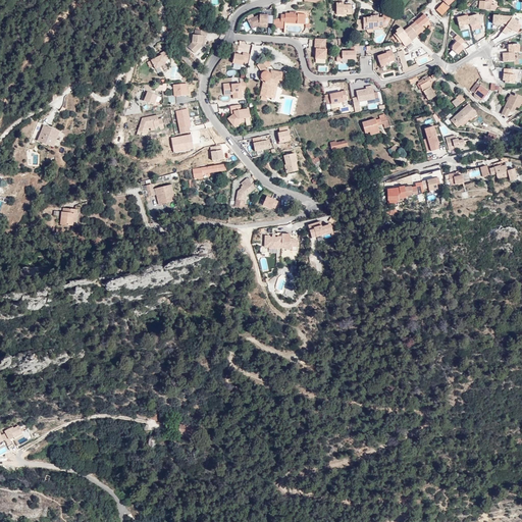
[(485,1),(480,1),(479,1),(479,9),(489,10),(490,2),(491,2),(491,0),(488,0),(485,0),(485,1)]
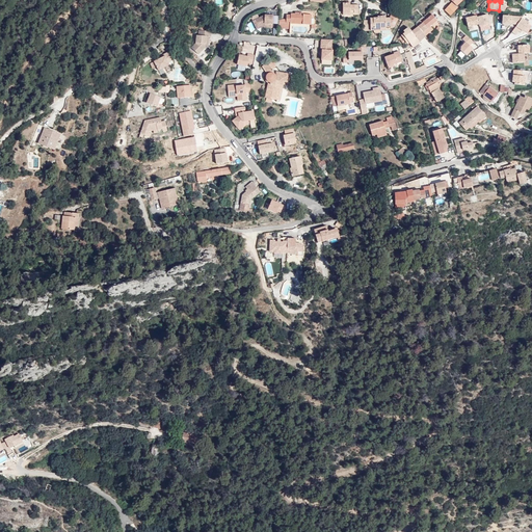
[(457,8),(456,7),(451,2),(445,10),(450,16),(457,8)]
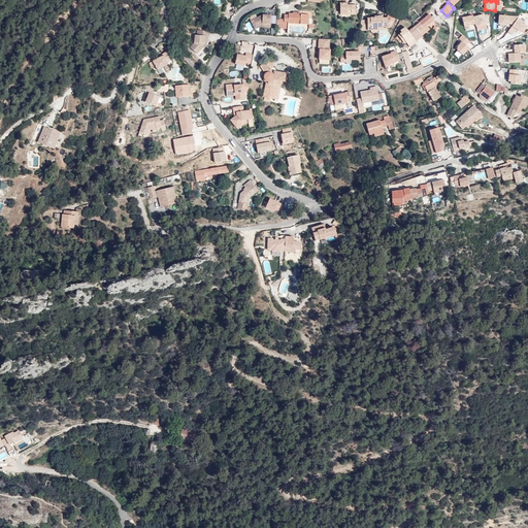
[(348,3),(343,3),(339,3),(340,12),(348,12),(348,14),(356,14),(356,5),(348,5),(348,3)]
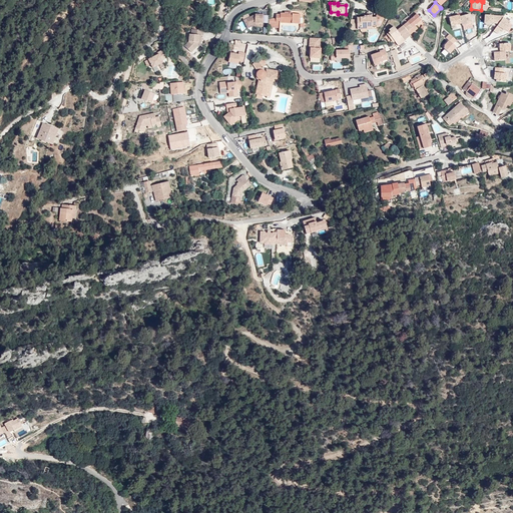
[(269,18),(269,27),(279,28),(280,22),(298,23),(299,14),(293,13),(290,13),(290,12),(284,12),(284,13),(281,13),(281,14),(276,14),(276,19),(269,18)]
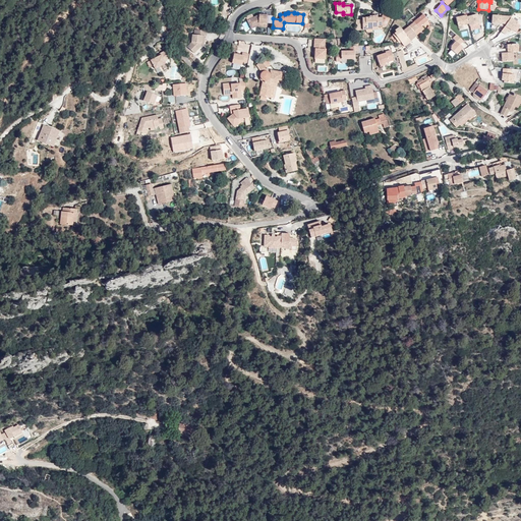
[(378,16),(372,16),(372,18),(373,18),(373,21),(372,21),(372,30),(378,30),(378,29),(382,30),(382,26),(386,27),(391,16),(385,12),(382,16),(382,18),(378,18),(378,16)]
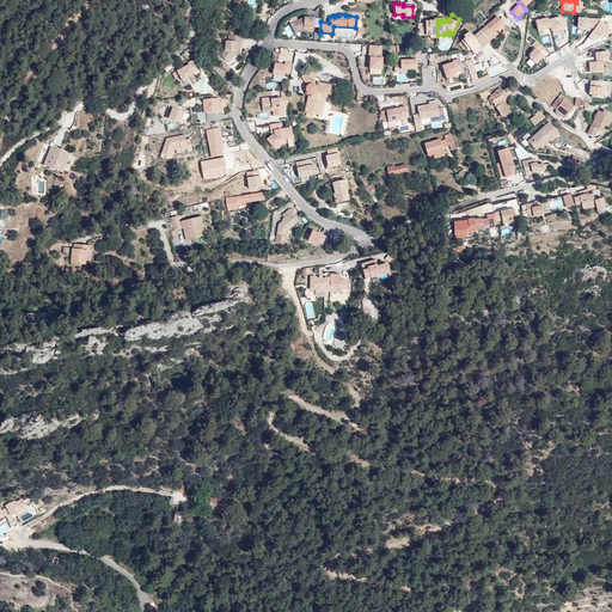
[(304,28),(313,28),(313,18),(304,17),(291,24),(294,32),(304,28)]
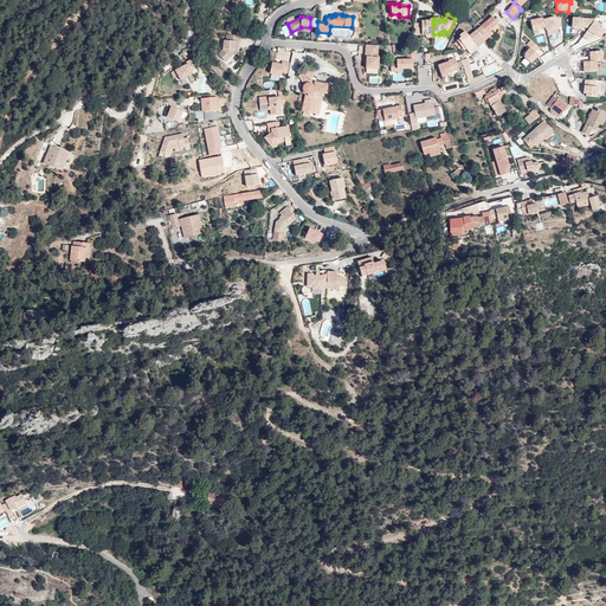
[(481,26),(475,31),(483,39),(484,42),(494,34),(490,30),(497,24),(492,17),(481,26)]
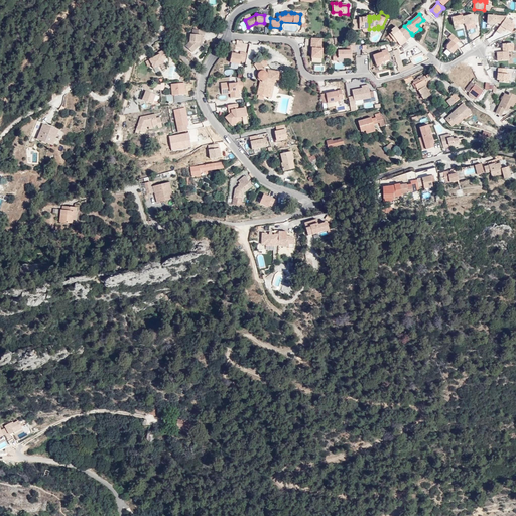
[(463,14),(452,17),(454,27),(475,23),(474,14),(463,16),(463,14)]
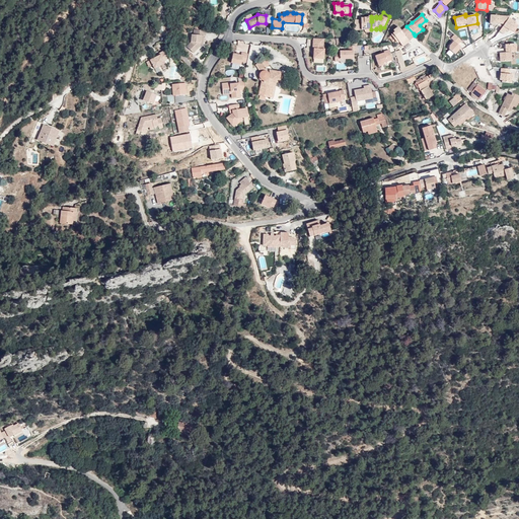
[(490,15),(490,25),(512,25),(512,20),(509,20),(509,15),(490,15)]
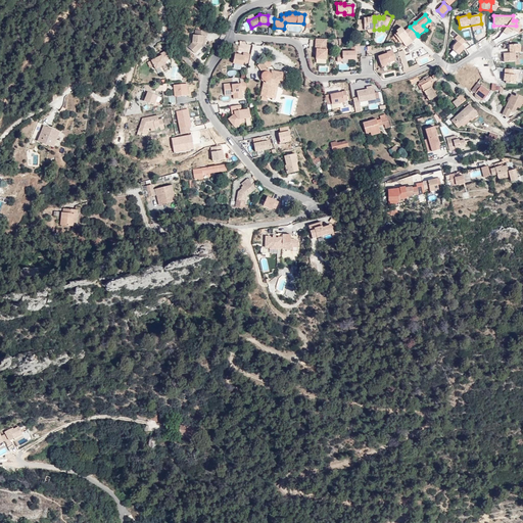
[(373,33),(374,32),(374,30),(374,21),(375,21),(375,18),(374,18),(371,18),(364,18),(364,27),(367,27),(367,30),(367,32),(368,33),(373,33)]
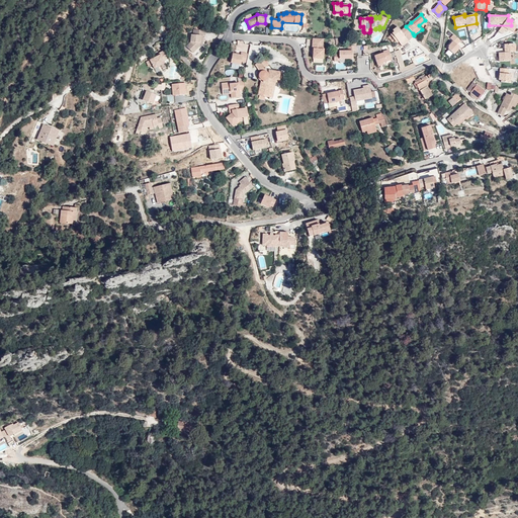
[(413,33),(406,26),(401,30),(398,26),(393,30),(394,32),(391,34),(396,41),(398,40),(399,41),(402,47),(408,41),(408,40),(414,35),(413,33)]
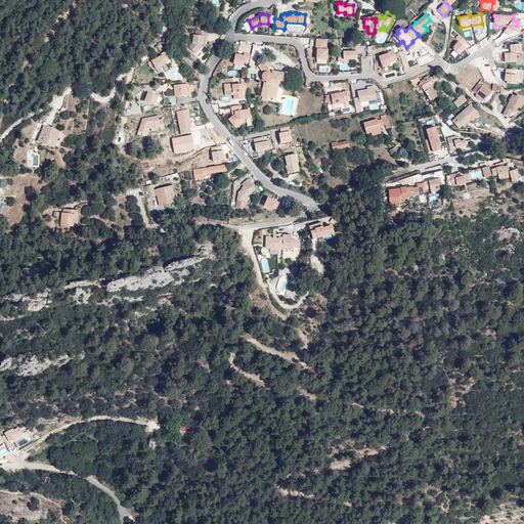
[(437,28),(434,27),(433,31),(427,44),(429,45),(437,28)]
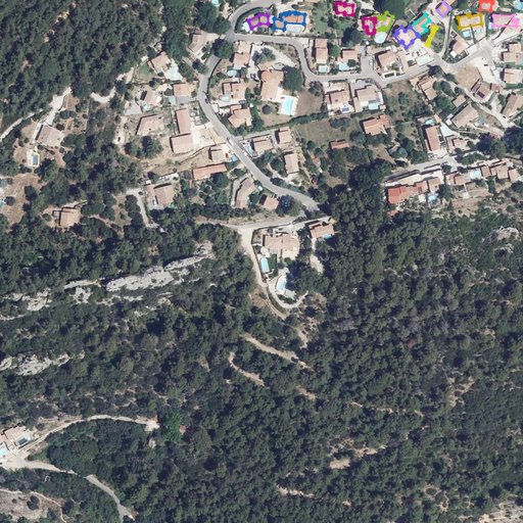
[(208,31),(196,30),(196,35),(194,35),(193,43),(189,47),(196,53),(203,46),(202,45),(202,44),(205,44),(205,36),(207,37),(208,31)]
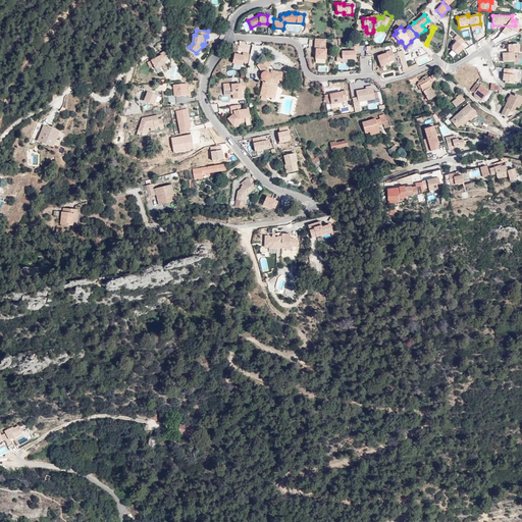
[(450,48),(458,55),(464,48),(461,45),(464,41),(457,35),(454,39),(456,41),(450,48)]
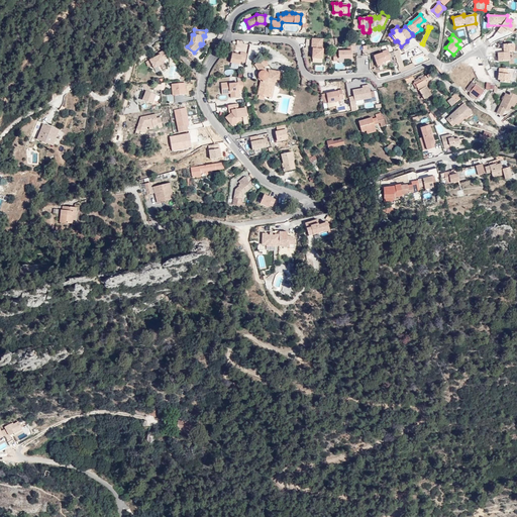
[(311,63),(322,64),(323,38),(311,38),(311,63)]
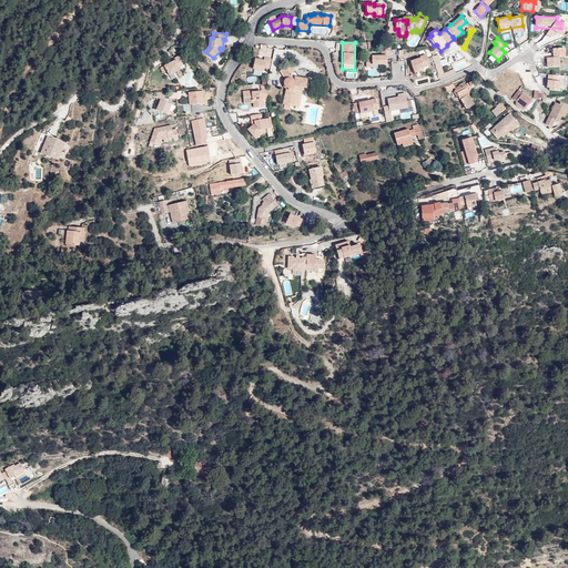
[(282,56),(283,49),(263,48),(262,57),(271,58),(271,54),(282,56)]
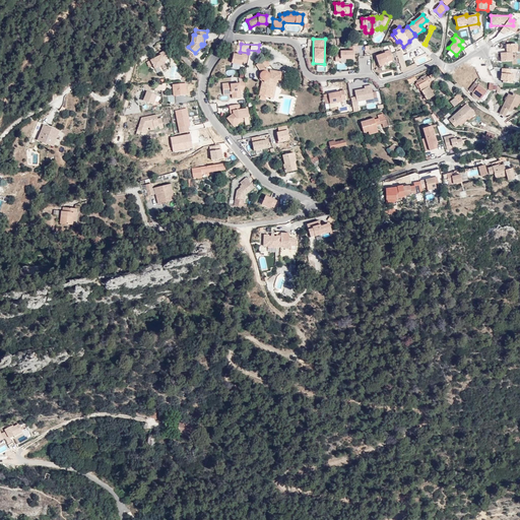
[(517,52),(517,44),(506,44),(506,53),(500,53),(501,62),(512,61),(512,53),(517,52)]
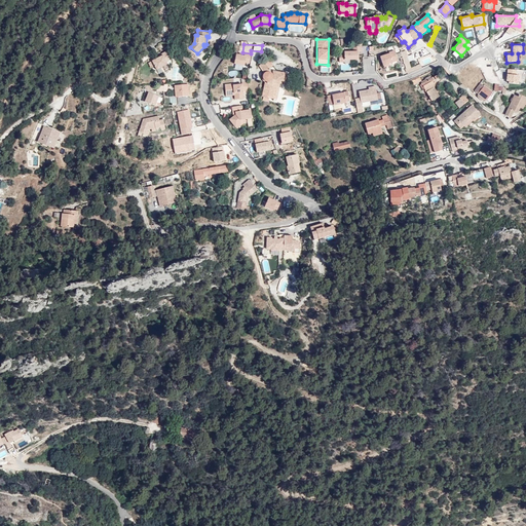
[(379,57),(383,67),(398,62),(395,50),(379,57)]
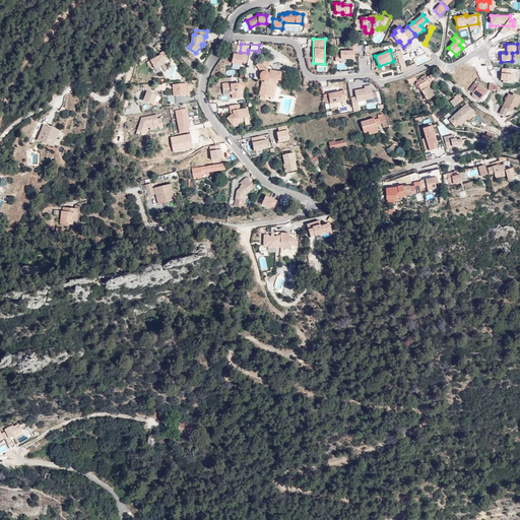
[(406,67),(404,61),(409,60),(408,54),(403,56),(402,50),(396,52),(402,69),(406,67)]
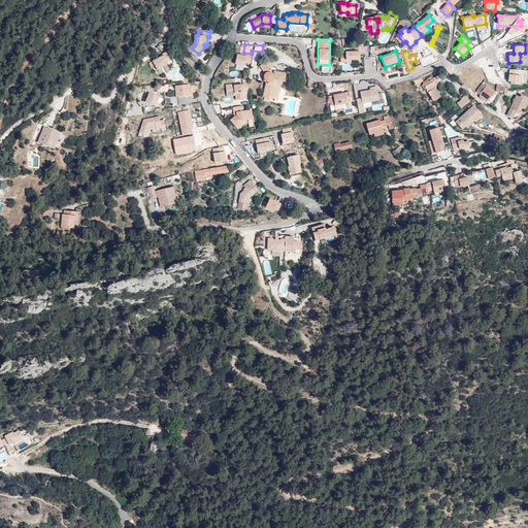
[(164,55),(153,61),(149,63),(152,68),(156,66),(157,70),(168,64),(167,62),(171,60),(167,52),(163,54),(164,55)]
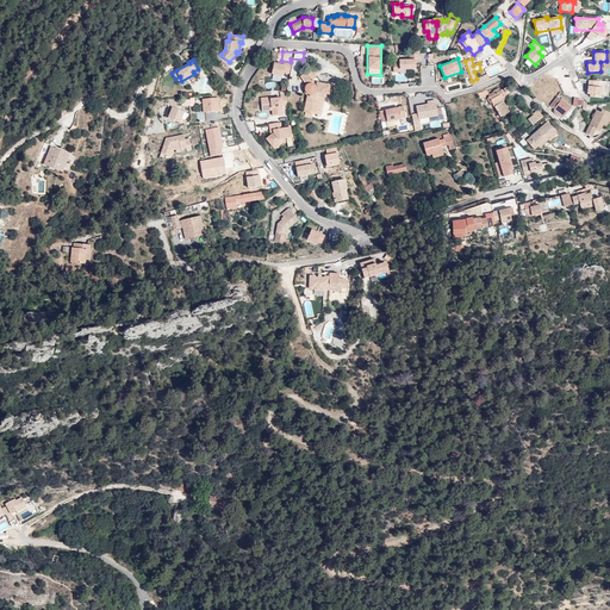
[(284,64),(274,62),(272,74),(284,76),(285,73),(290,74),(292,63),(284,62),(284,64)]
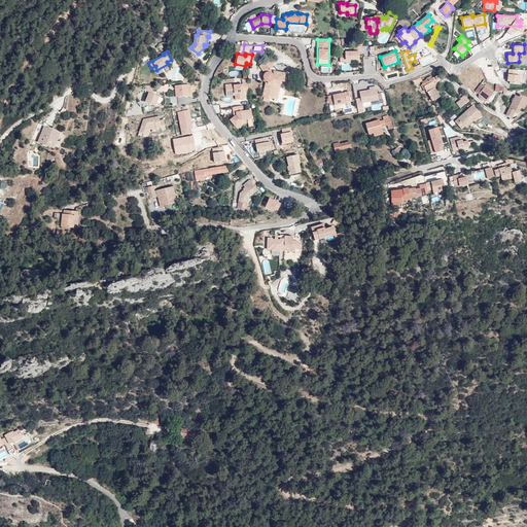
[(284,82),(286,73),(274,70),(274,67),(269,59),(260,65),(266,72),(264,74),(264,76),(264,79),(266,81),(267,81),(262,101),(268,102),(269,98),(272,99),(274,89),(277,89),(278,80),(284,82)]
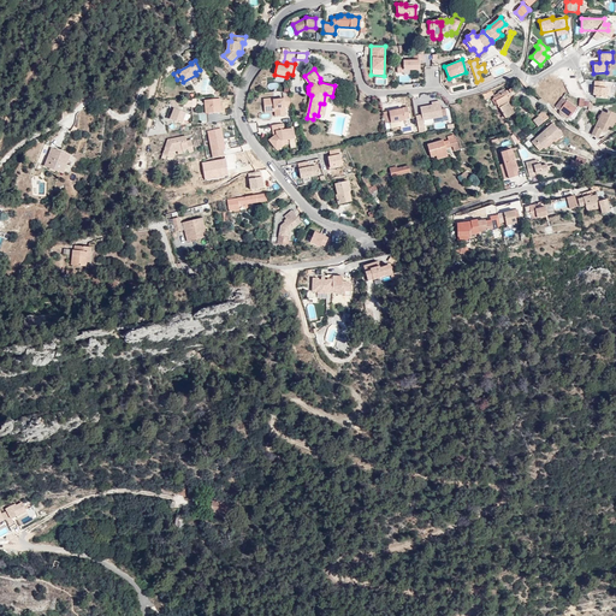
[(594,80),(592,98),(608,99),(609,93),(615,93),(615,86),(610,84),(611,82),(594,80)]
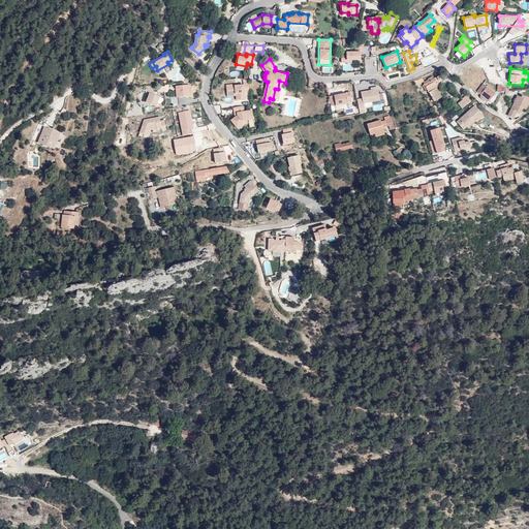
[(289,73),(287,73),(285,83),(279,81),(278,89),(275,89),(273,99),(278,100),(280,90),(281,84),(287,85),(289,73)]
